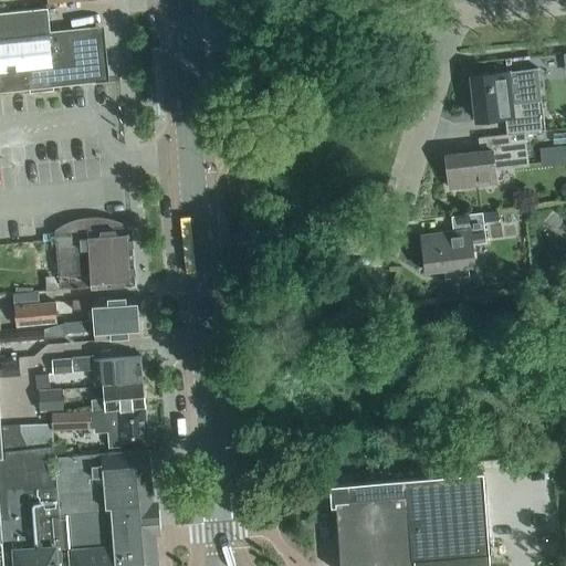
[(0,91),(104,81),(98,25),(50,31),(46,8),(0,12),(0,91)]
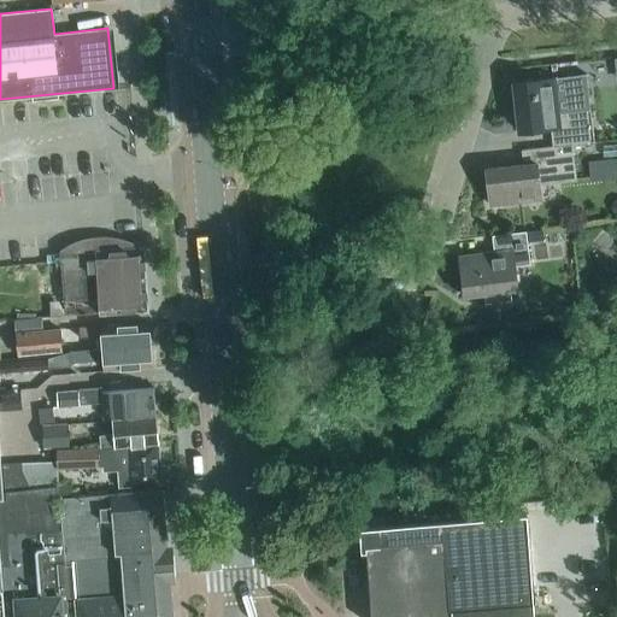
[(616,54),(577,63),(583,92),(616,86),(616,54)]
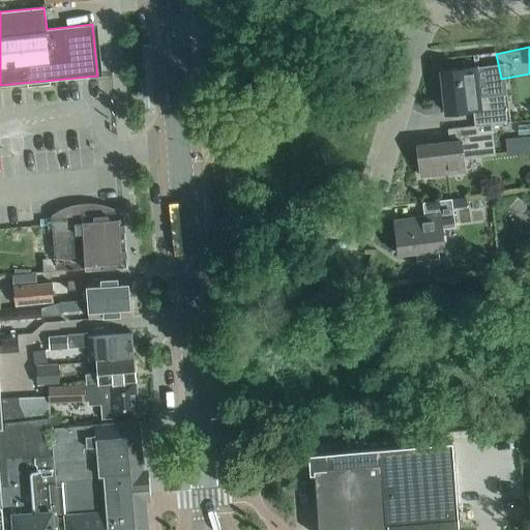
[(474,125),(510,121),(507,94),(479,97),(476,66),(441,71),(446,113),(473,110),(474,125)]
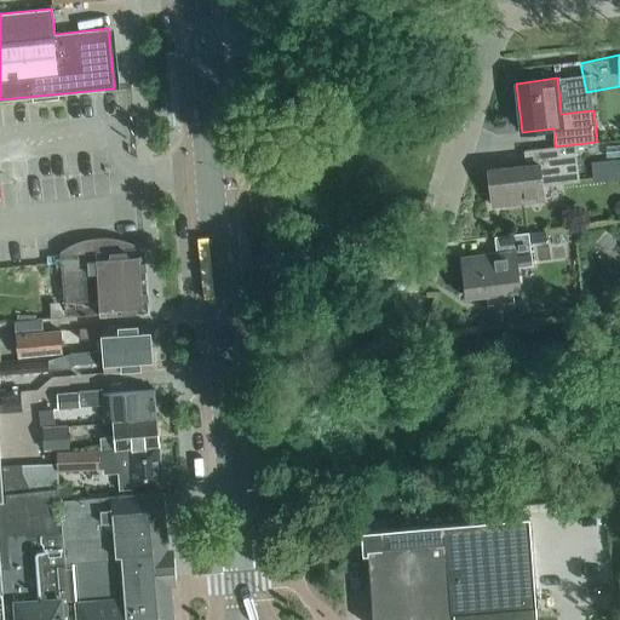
[(575,144),(560,147),(523,150),(526,165),(488,170),(493,206),(544,200),(541,185),(579,182),(575,144)]
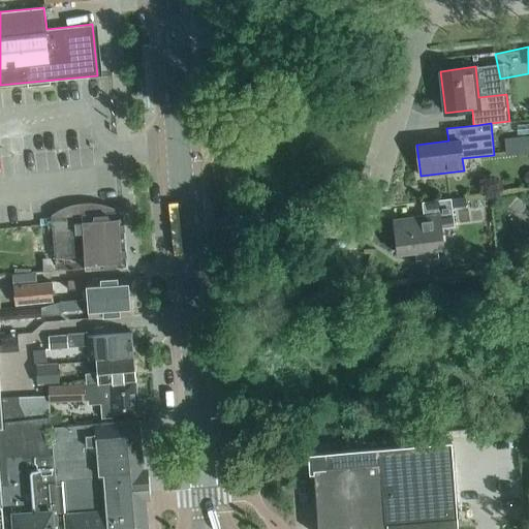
[(528,133),(528,123),(517,124),(518,134),(528,133)]
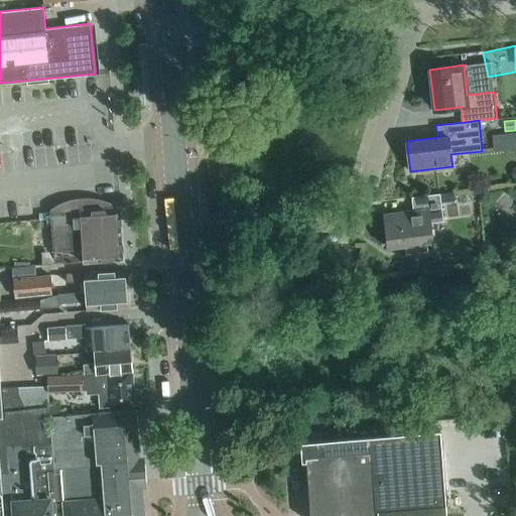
[(515,134),(493,136),(494,154),(515,151),(515,134)]
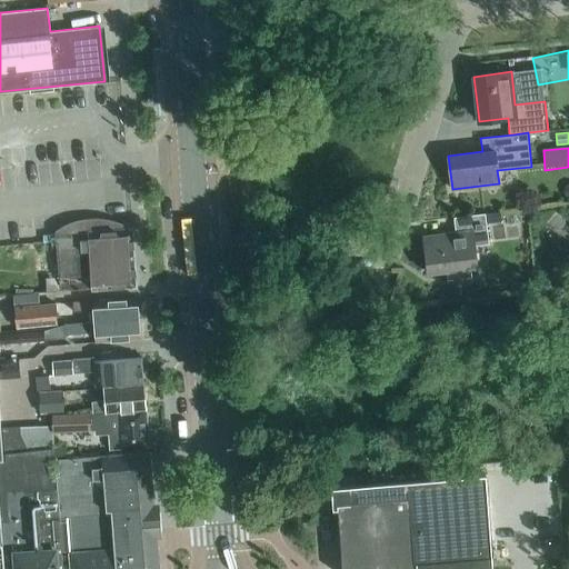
[(488,243),(486,223),(502,221),(501,211),(453,217),(456,232),(423,237),(428,272),(477,266),(473,245),(488,243)]
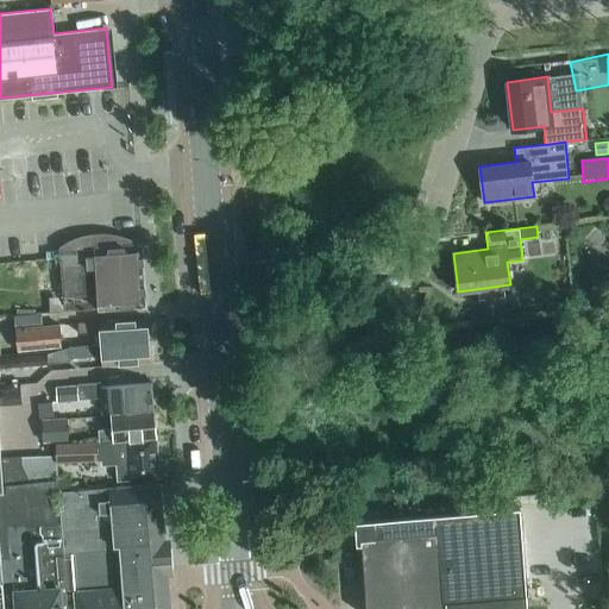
[(556,239),(554,230),(540,231),(541,240),(556,239)]
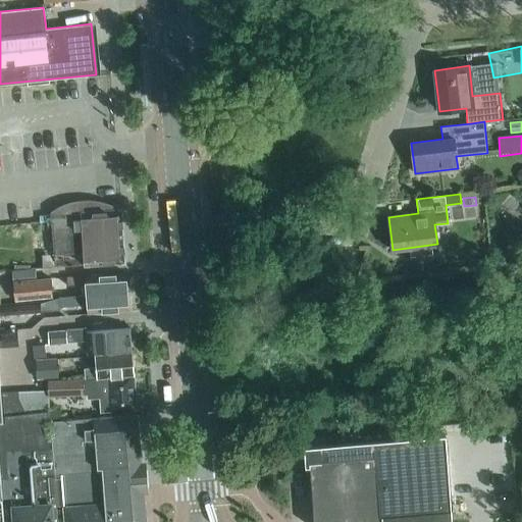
[(124,263),(121,209),(97,211),(96,202),(68,203),(69,212),(51,213),(53,254),(83,252),(84,265),(124,263)]
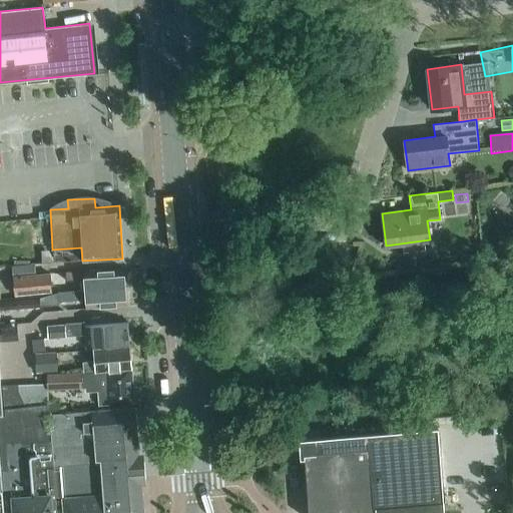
[(490,251),(489,255),(490,260),(495,262),(499,260),(500,255),(498,251),(494,250),(490,251)]
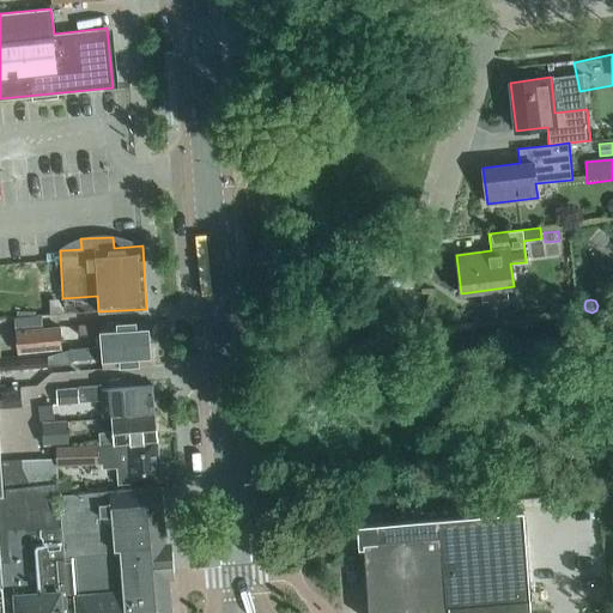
[(149,343),(147,321),(84,326),(84,332),(89,332),(90,334),(101,333),(102,347),(149,343)]
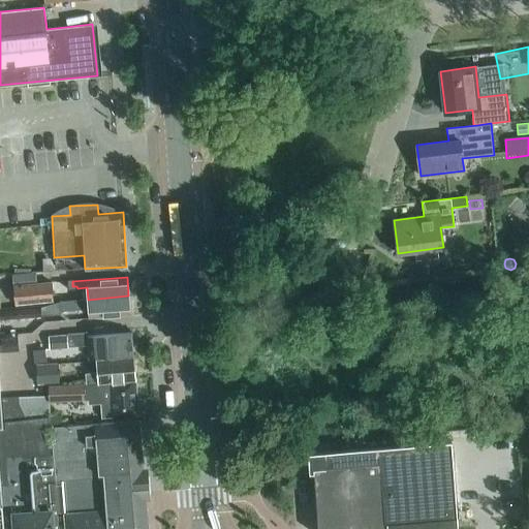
[(54,302),(52,281),(36,282),(13,284),(14,305),(54,302)]
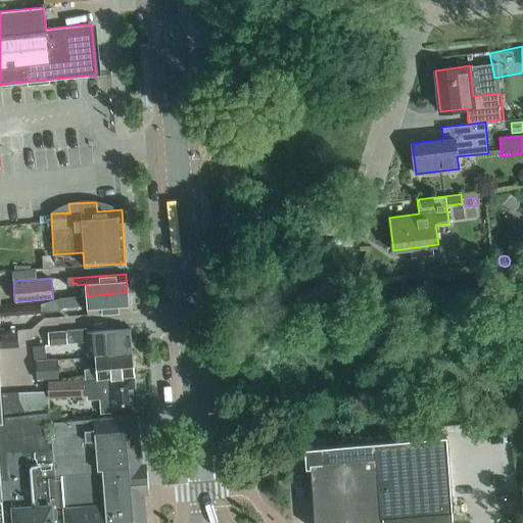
[(127,292),(87,296),(59,298),(41,303),(41,312),(59,310),(59,307),(87,305),(88,315),(129,312),(127,292)]
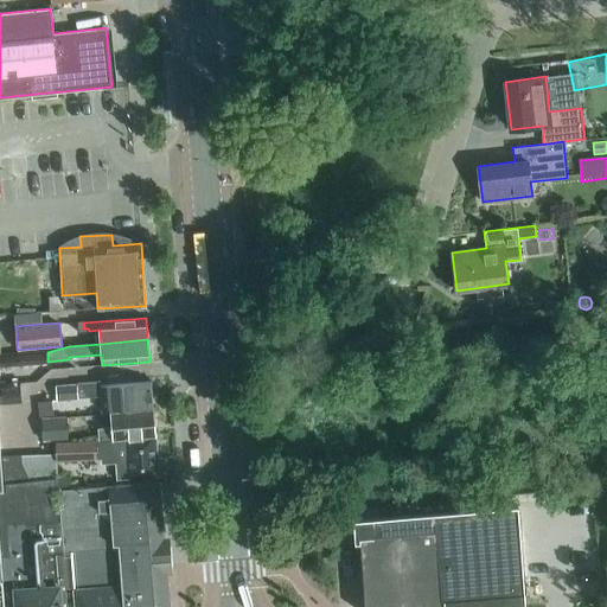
[(0,383),(0,402),(21,401),(19,382),(0,383)]
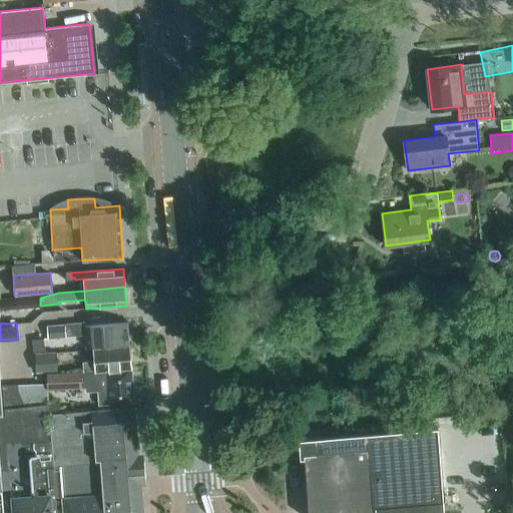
[(82,323),(54,325),(54,337),(72,335),(72,336),(85,335),(86,347),(108,346),(108,347),(128,346),(127,323),(84,326),(82,323)]
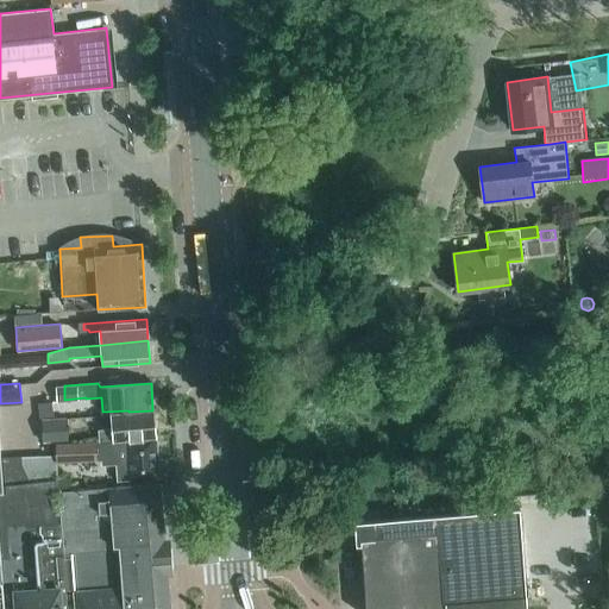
[(152,410),(129,412),(111,414),(113,441),(155,438),(152,410)]
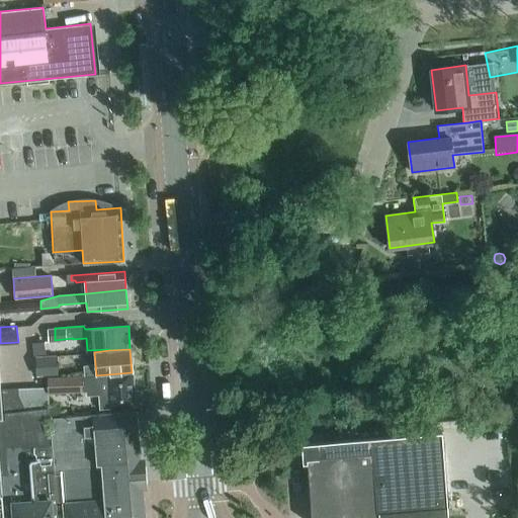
[(58,374),(57,355),(35,356),(36,375),(58,374)]
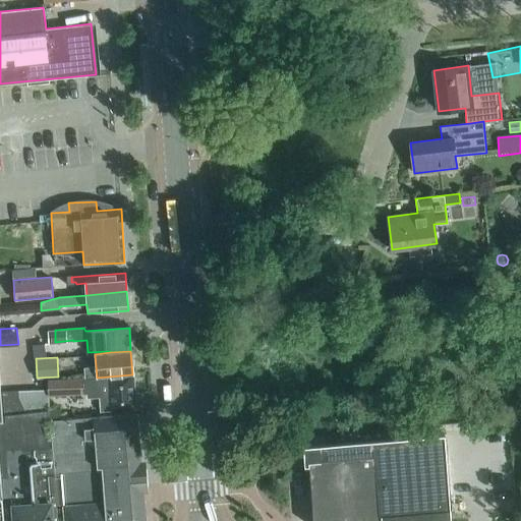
[(100,411),(136,409),(133,374),(132,374),(97,378),(47,380),(48,394),(48,396),(50,396),(98,393),(100,411)]
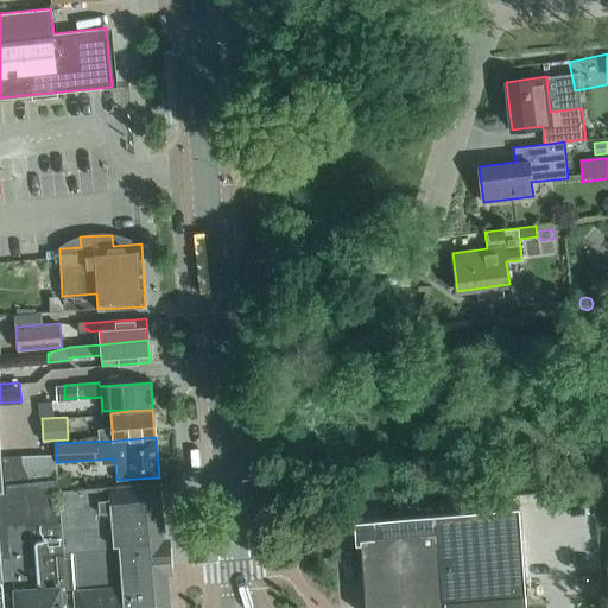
[(56,460),(23,461),(24,482),(55,479),(55,481),(59,480),(58,462),(56,462),(56,460)]
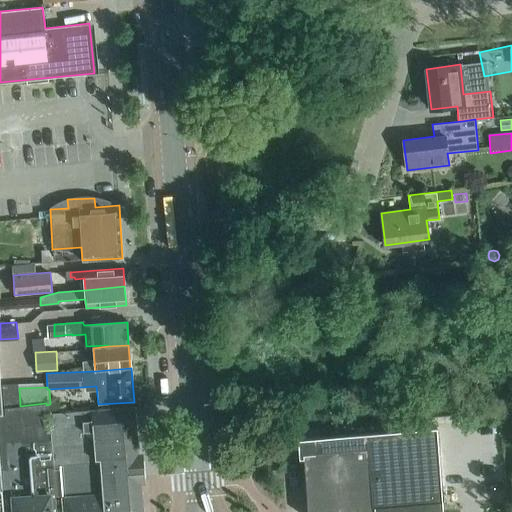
[(19,388),(0,389),(2,407),(3,407),(20,406),(19,388)]
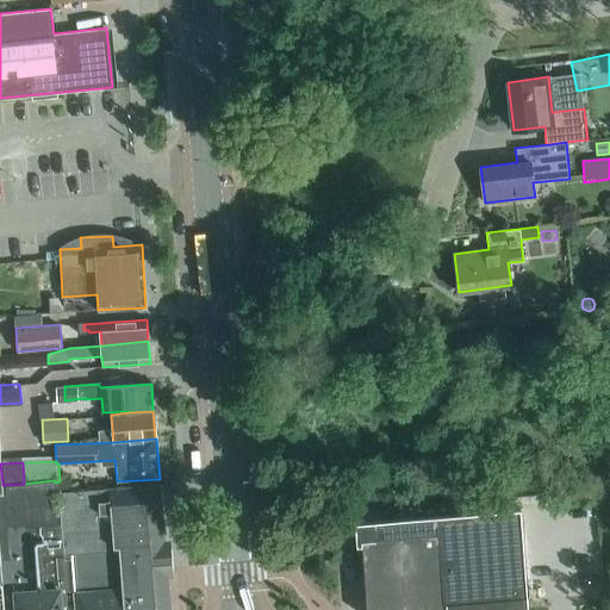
[(24,484),(4,485),(5,493),(0,493),(0,549),(1,561),(12,560),(16,609),(61,609),(60,587),(57,556),(63,555),(55,483),(55,480),(24,484)]
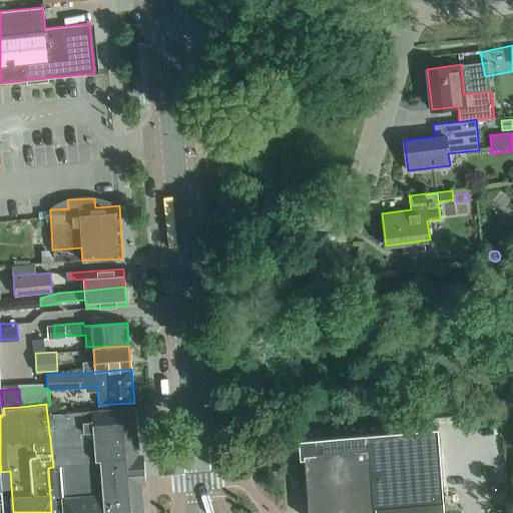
[(60,404),(48,405),(48,414),(61,413),(60,404)]
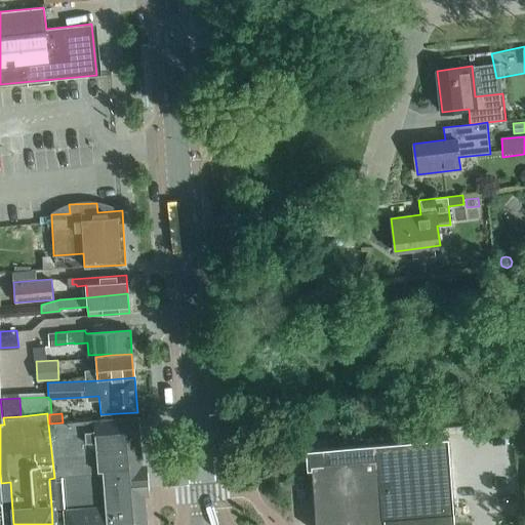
[(63,422),(49,423),(55,477),(63,477),(65,524),(147,524),(145,494),(137,416),(63,422)]
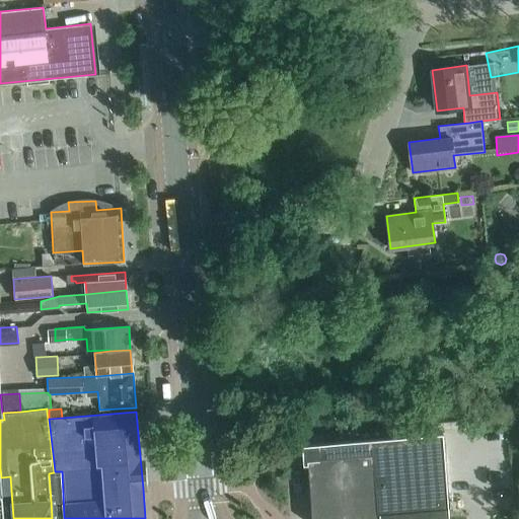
[(317,458),(307,459),(311,518),(379,518),(379,512),(408,510),(408,518),(410,518),(410,515),(447,512),(447,518),(449,518),(443,433),(302,444),(302,446),(316,445),(317,458)]
